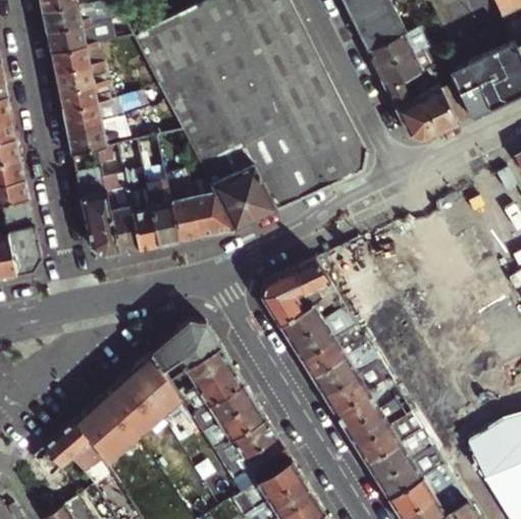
[(39,0),(42,12),(99,0),(39,0)]
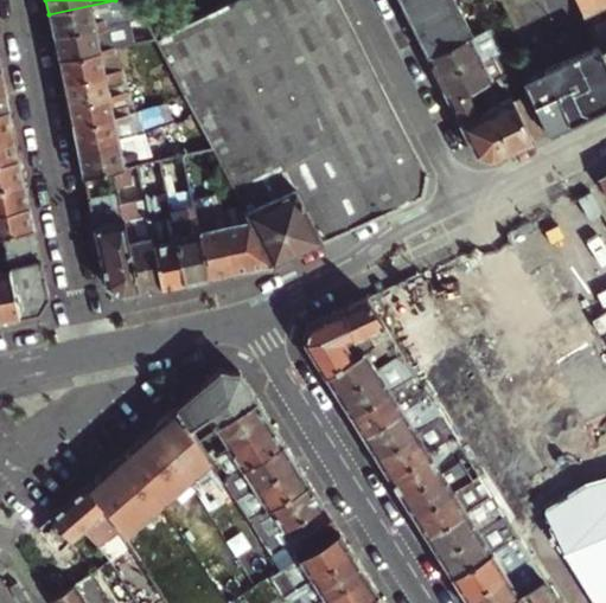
[(115,0),(49,14),(53,37),(112,25),(109,13),(134,8),(129,0),(115,0)]
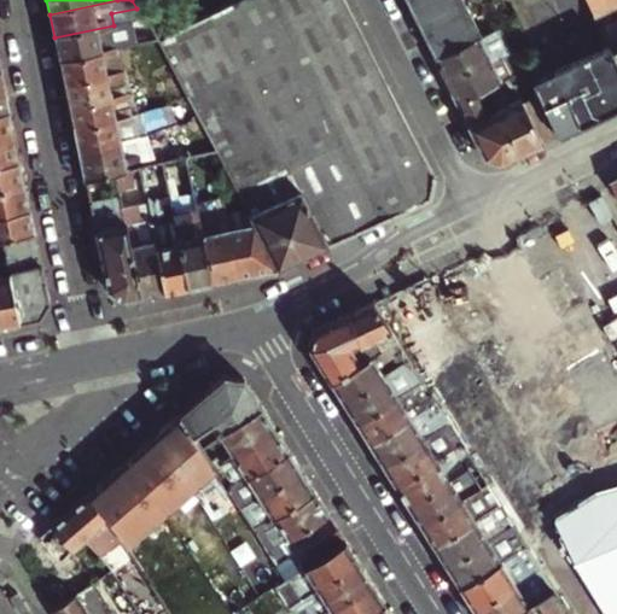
[(306,191),(330,246),(429,203),(432,179),(343,0),(243,0),(153,46),(169,74),(188,109),(214,155),(220,165),(250,153),(260,150),(265,162),(268,168),(272,179),(294,170),(303,192),(306,191)]
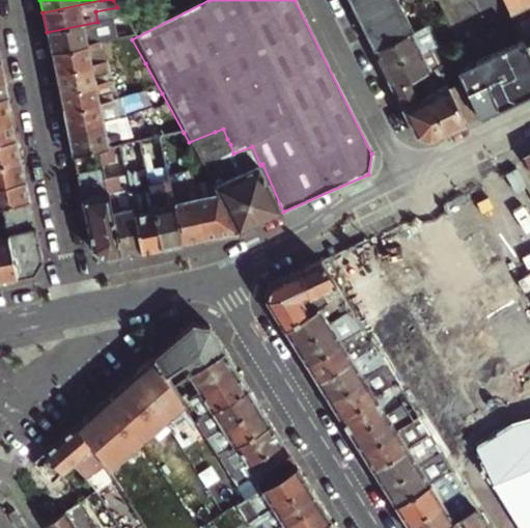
[(396,3),(394,0),(345,0),(357,23),(396,3)]
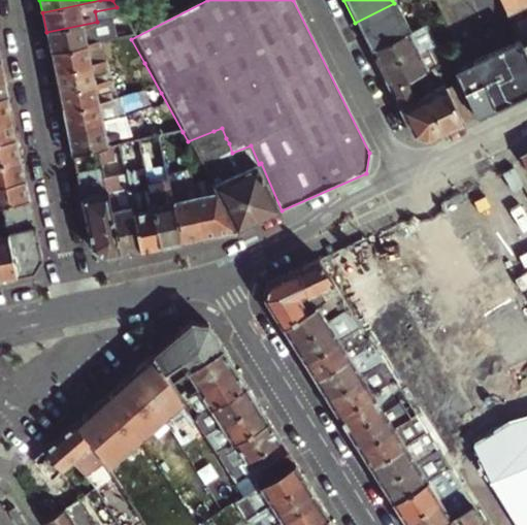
[(526,0),(500,0),(506,12),(526,2),(526,0)]
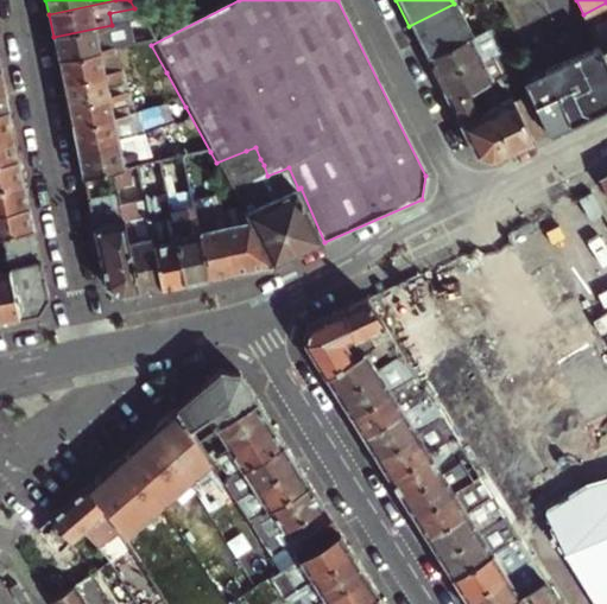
[(472,40),(454,4),(409,26),(428,62),(472,40)]
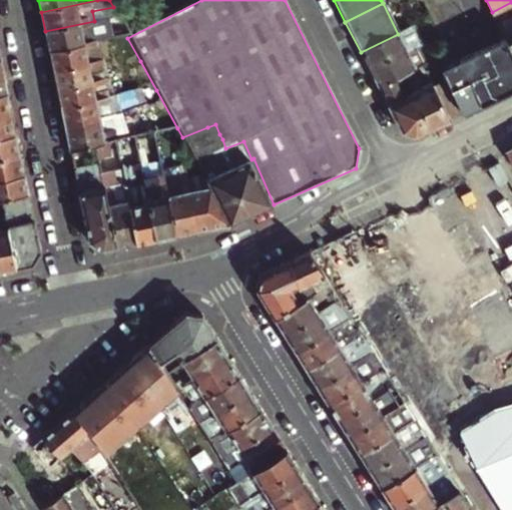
[(511,18),(510,14),(496,21),(505,39),(511,54),(511,18)]
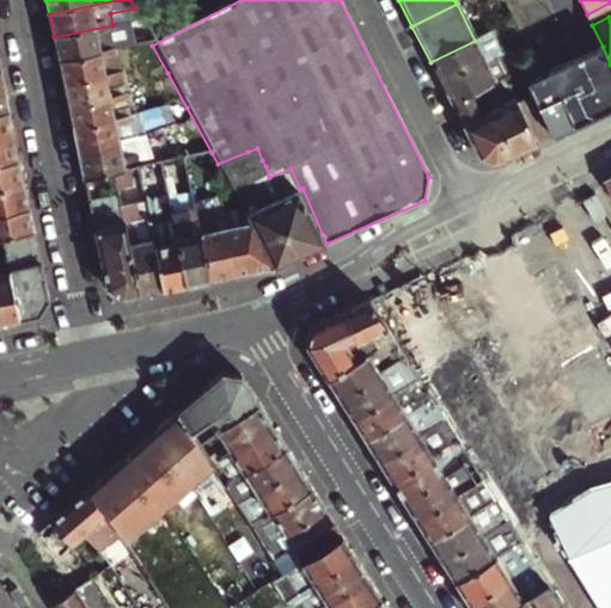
[(112,25),(54,37),(59,62),(115,51),(129,48),(152,44),(146,32),(115,38),(112,25)]
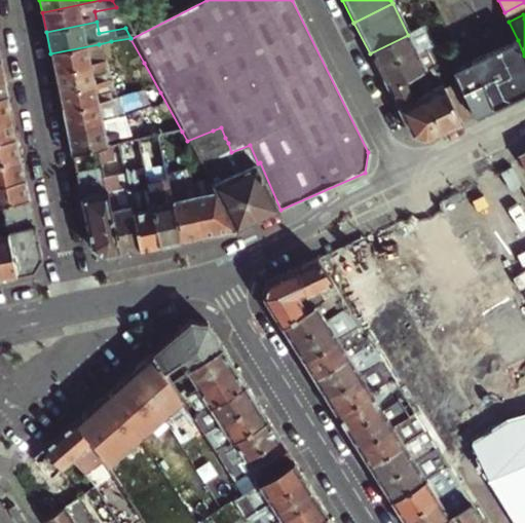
[(380,73),(435,46),(425,27),(408,35),(370,53),(380,73)]
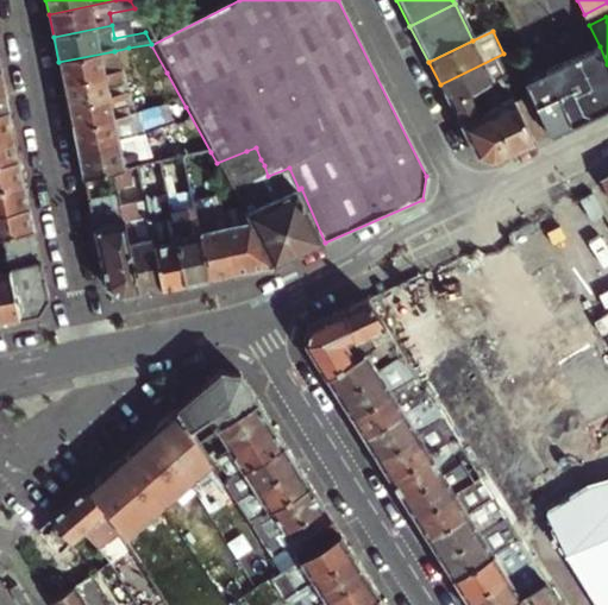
[(550,136),(607,108),(607,64),(600,46),(520,84),(532,96),(550,136)]
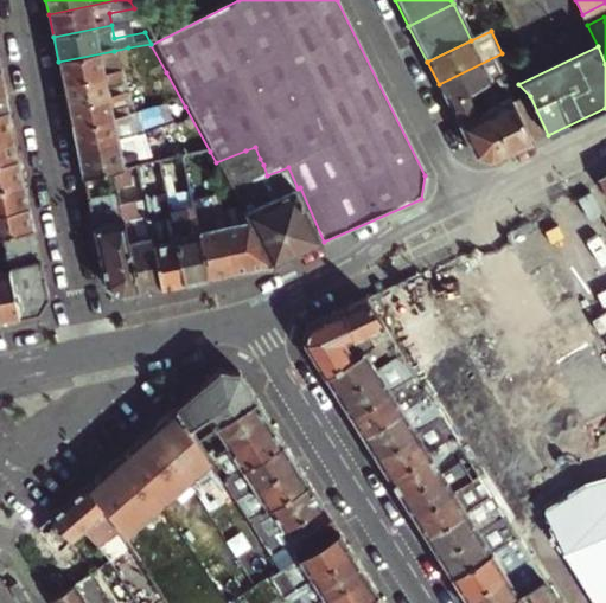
[(64,84),(121,72),(114,51),(58,62),(64,84)]
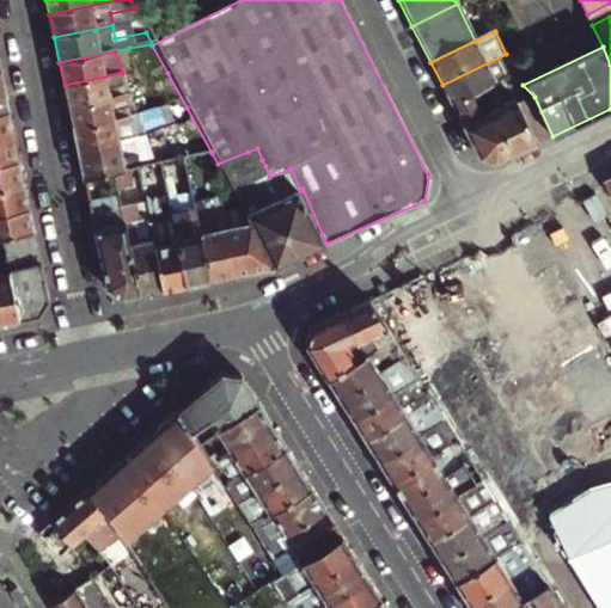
[(474,97),(489,88),(495,86),(518,75),(506,54),(443,85),(453,106),(474,97)]
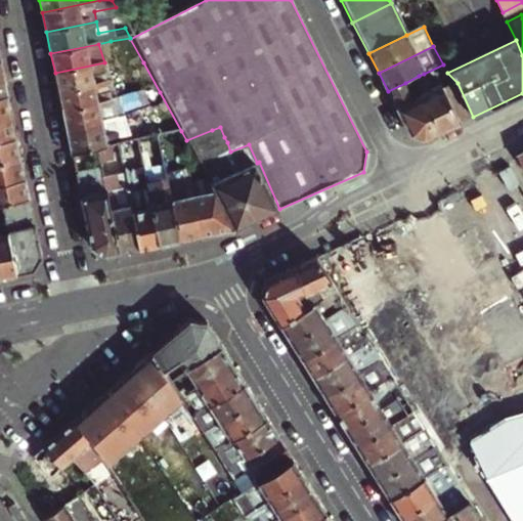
[(58,92),(111,81),(110,78),(104,62),(55,73),(58,92)]
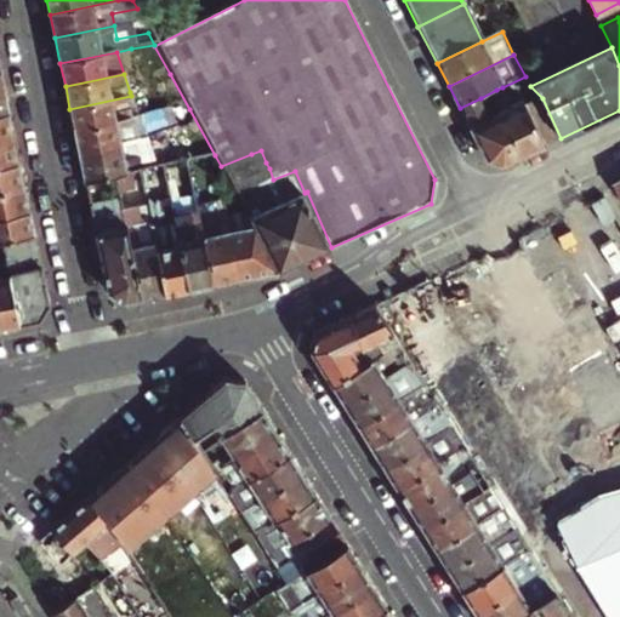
[(170,74),(151,84),(169,120),(189,109),(170,74)]
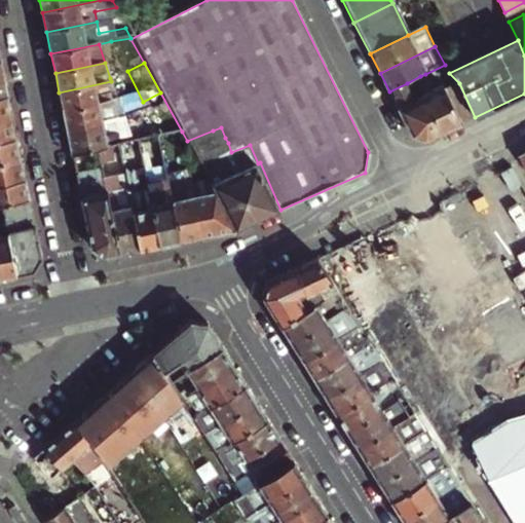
[(425,74),(427,79),(437,75),(447,70),(445,65),(425,74)]
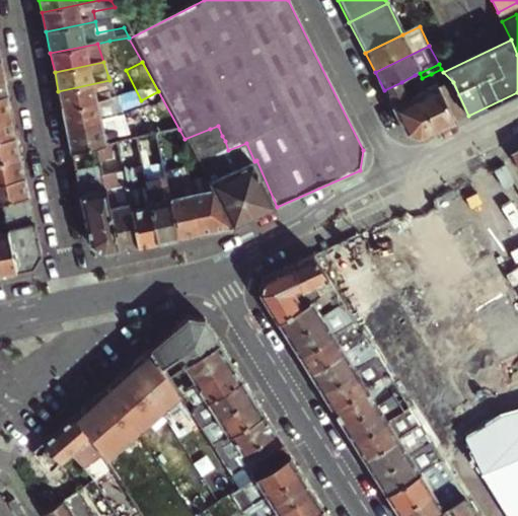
[(62,111),(116,98),(114,93),(109,80),(58,91),(62,111)]
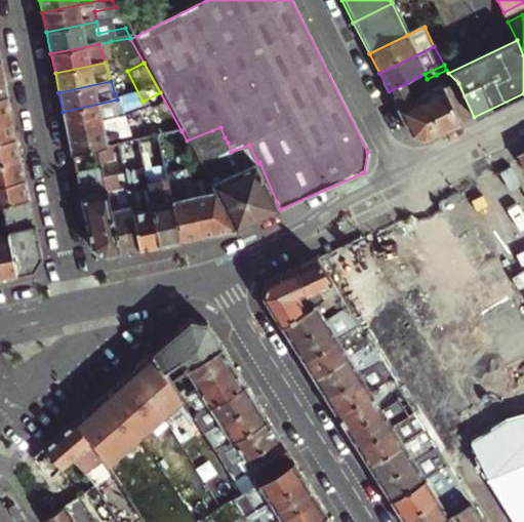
[(426,141),(441,133),(425,98),(415,103),(412,95),(406,83),(389,91),(411,135),(426,141)]
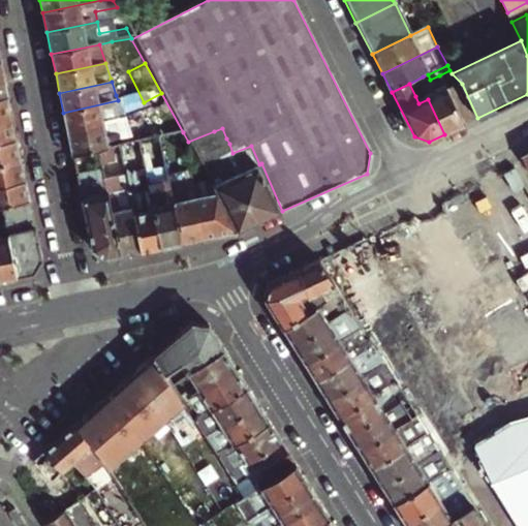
[(462,84),(446,91),(463,125),(477,118),(462,84)]
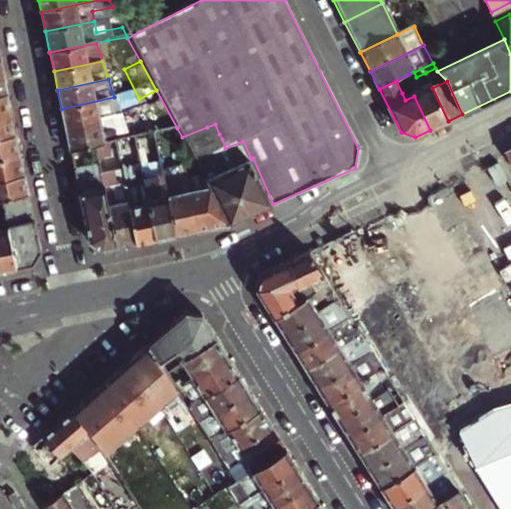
[(414,96),(430,130),(448,121),(432,88),(414,96)]
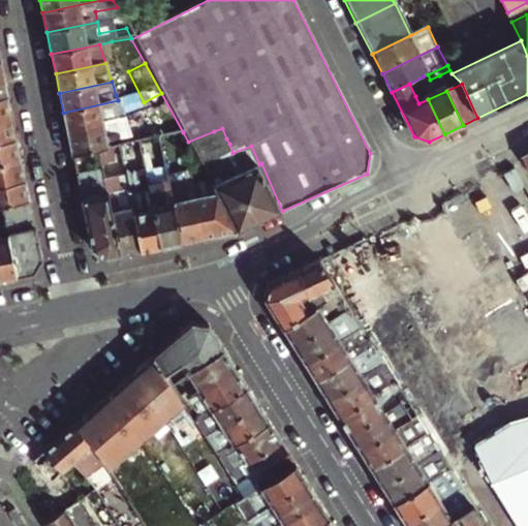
[(415,96),(418,103),(428,99),(425,92),(415,96)]
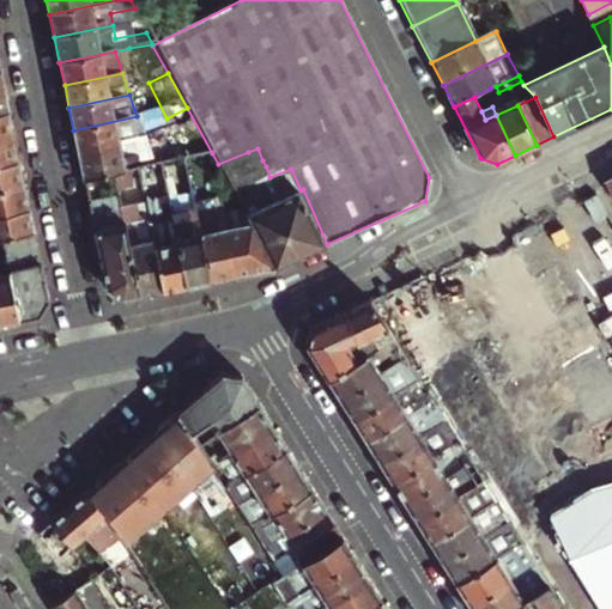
[(187,108),(167,119),(183,150),(165,153),(168,163),(183,159),(212,153),(187,108)]
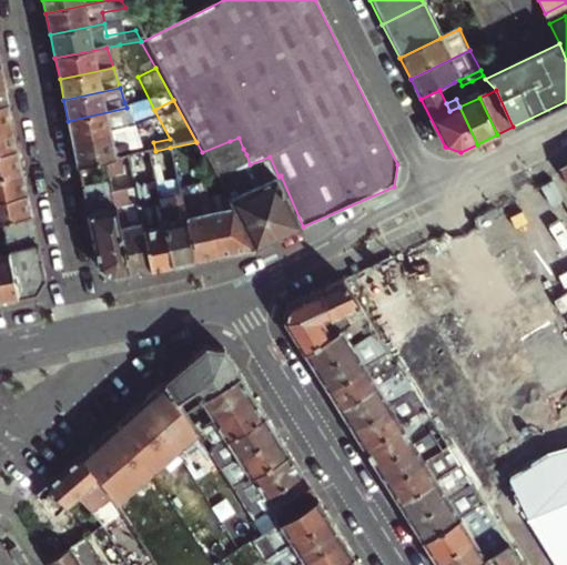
[(0,131),(13,129),(8,104),(0,106),(0,131)]
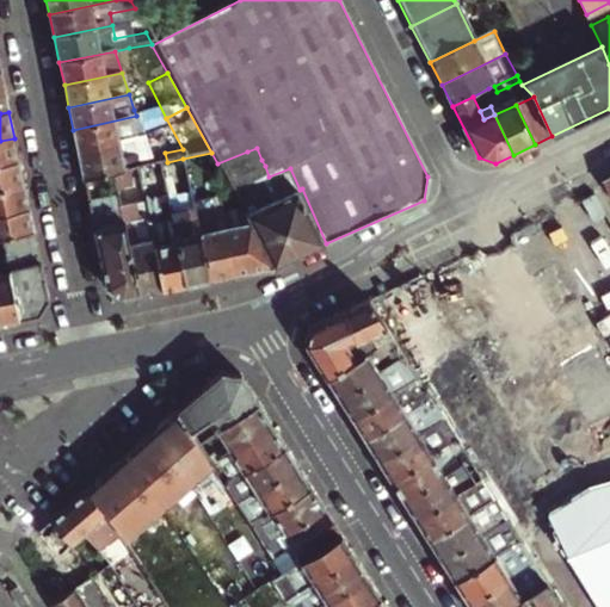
[(142,131),(136,116),(73,130),(78,152),(119,143),(118,135),(135,132),(137,140),(145,138),(142,131)]
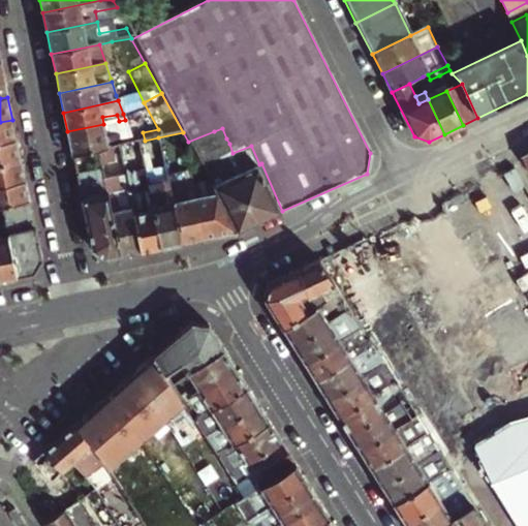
[(135,110),(123,114),(125,120),(128,129),(141,125),(135,110)]
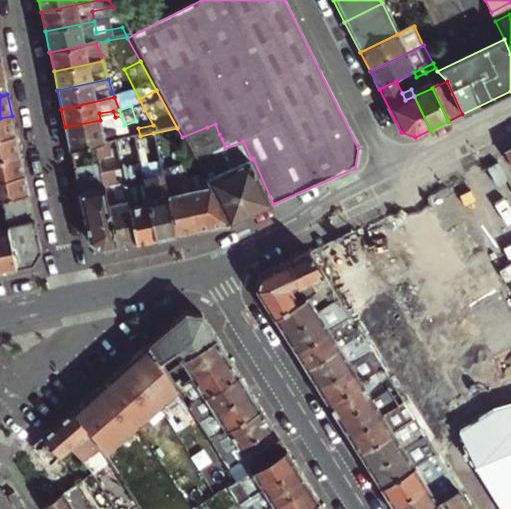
[(0,138),(16,135),(12,116),(0,118),(0,138)]
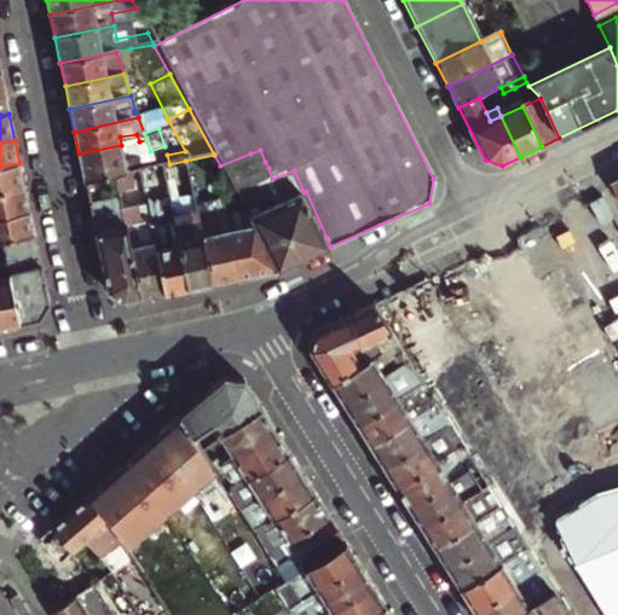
[(152,161),(150,151),(146,140),(139,141),(140,149),(122,152),(121,145),(79,154),(84,175),(125,167),(152,161)]
